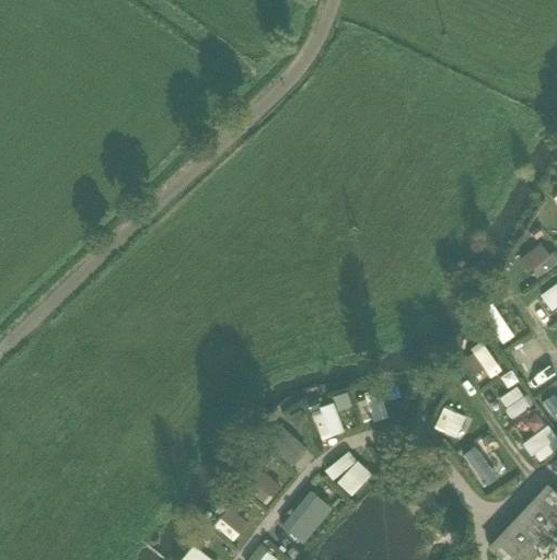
[(556,202),(546,210),(556,225),(556,202)]
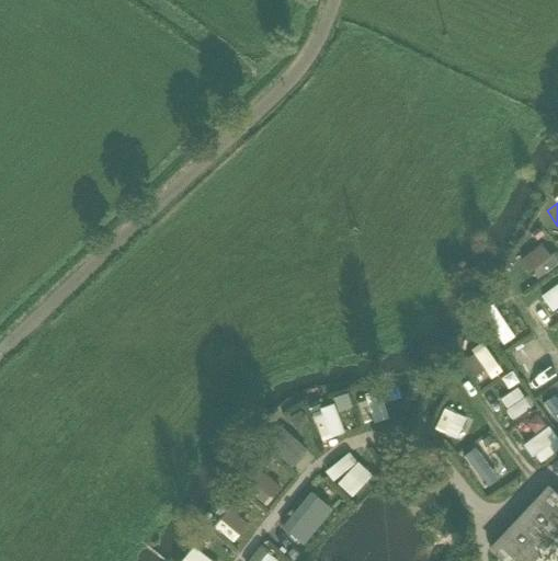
[(523,254),(531,276),(556,267),(548,245),(523,254)]
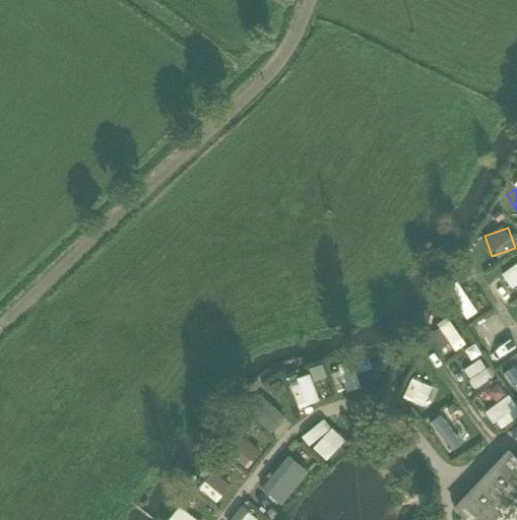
[(509,287),(516,283),(516,264),(501,273),(509,287)]
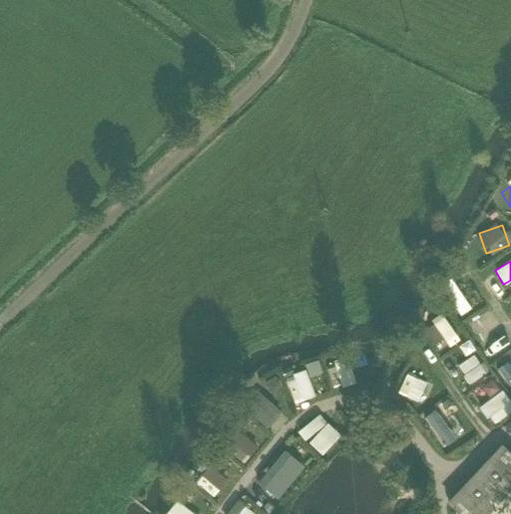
[(458,316),(470,311),(455,276),(443,281),(458,316)]
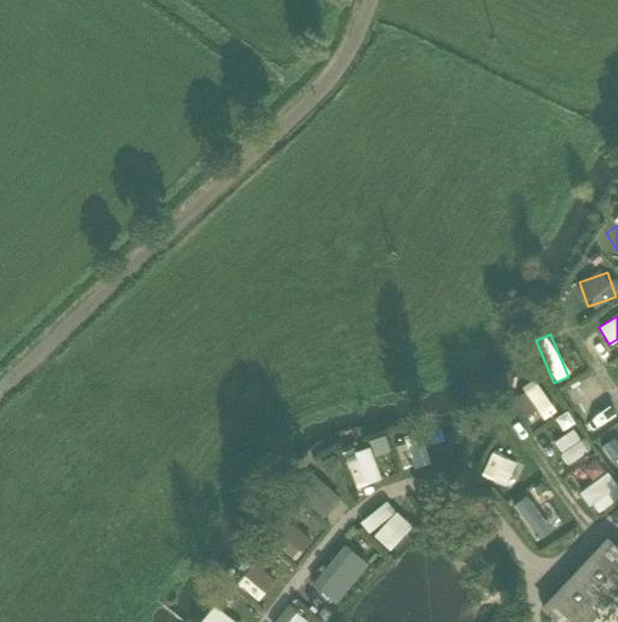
[(522,388),(544,420),(556,412),(534,379),(522,388)]
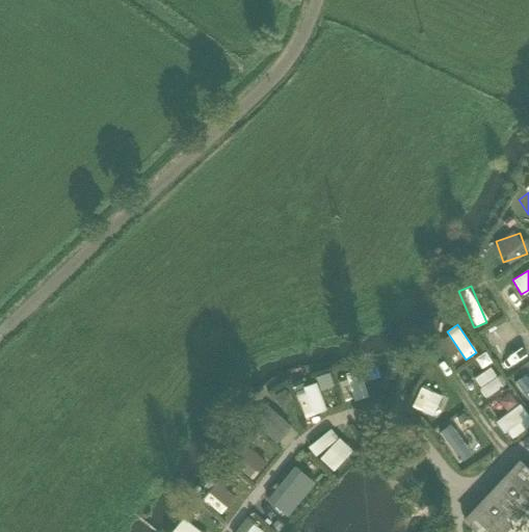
[(493,345),(510,336),(504,324),(486,334),(493,345)]
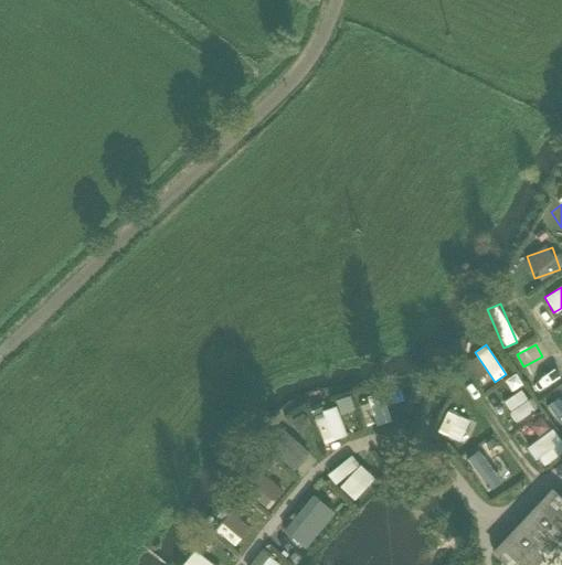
[(521,388),(502,404),(519,423),(538,407),(521,388)]
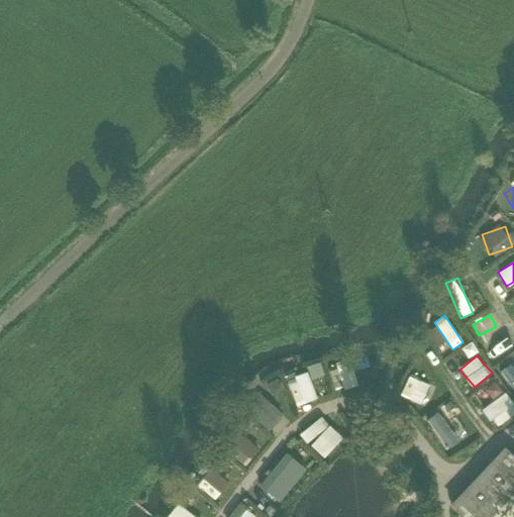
[(500,372),(513,388),(513,360),(500,372)]
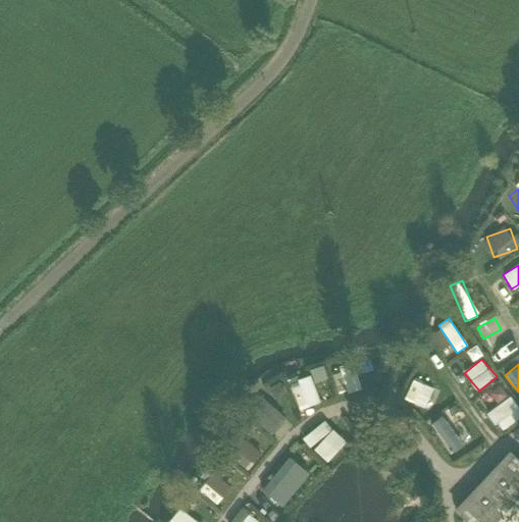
[(332,376),(340,396),(361,387),(354,368),(332,376)]
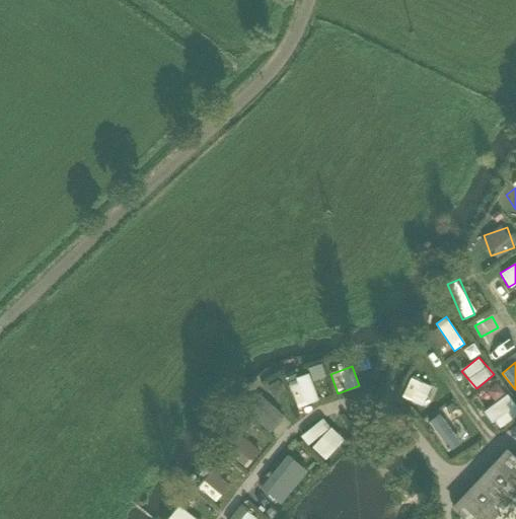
[(423,403),(430,384),(412,378),(404,396),(423,403)]
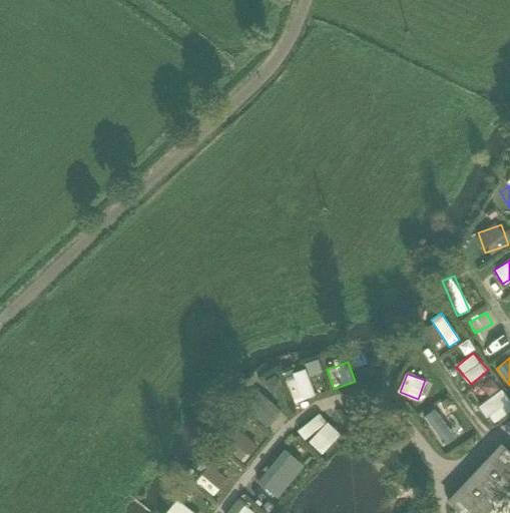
[(491,378),(480,387),(488,397),(499,388),(491,378)]
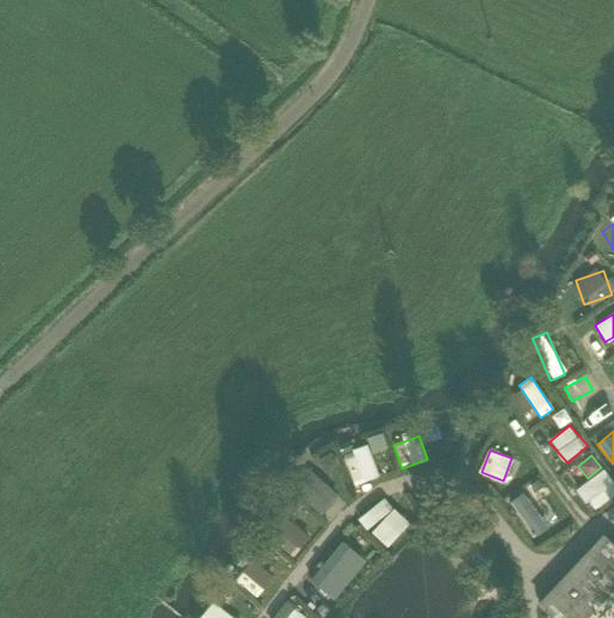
[(613,484),(604,470),(576,487),(591,512),(613,497),(613,484)]
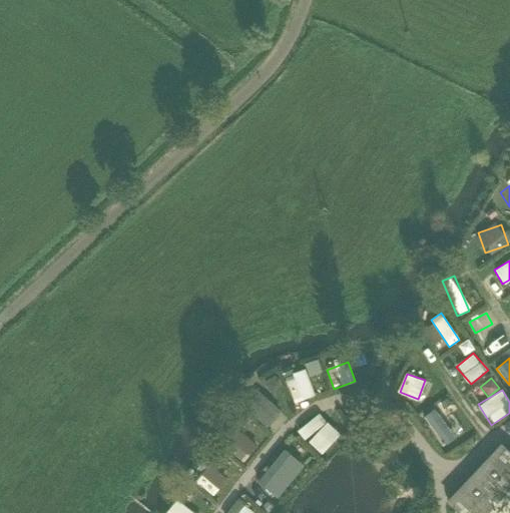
[(265,429),(281,412),(258,391),(241,408),(265,429)]
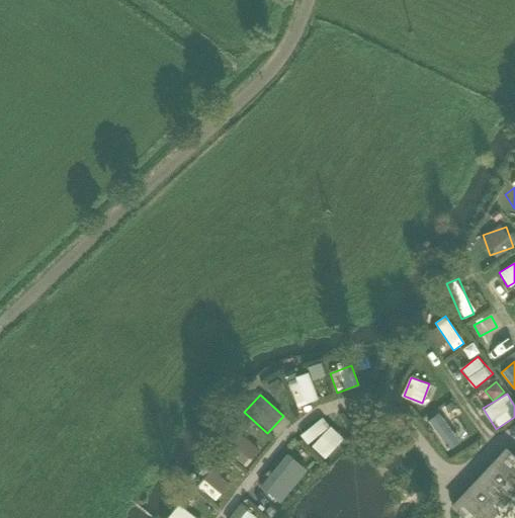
[(443,413),(430,418),(444,451),(457,445),(443,413)]
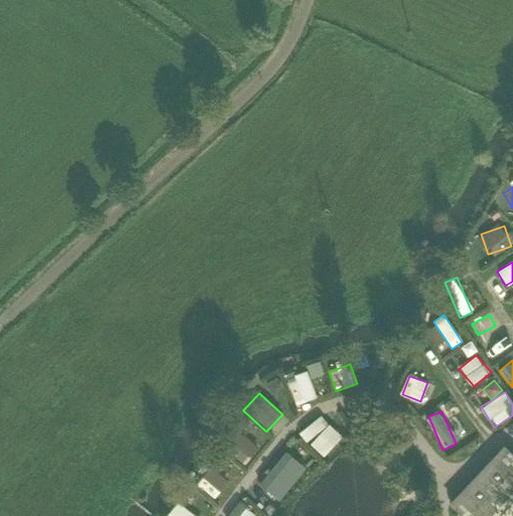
[(319,414),(299,434),(322,458),(343,437),(319,414)]
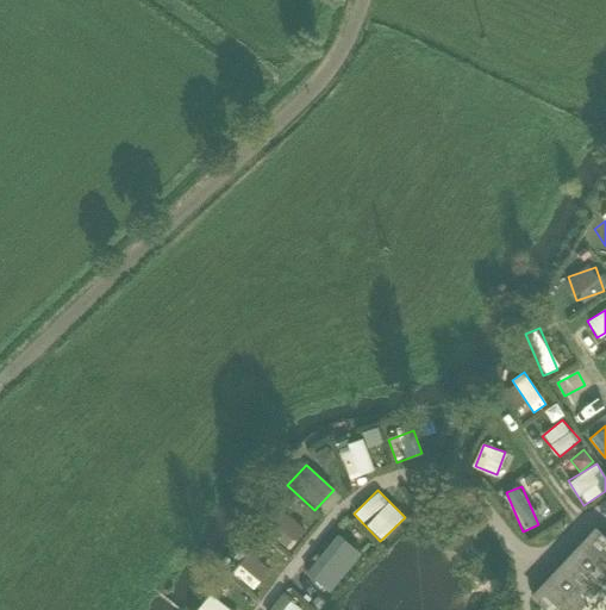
[(270,526),(295,542),(305,528),(280,512),(270,526)]
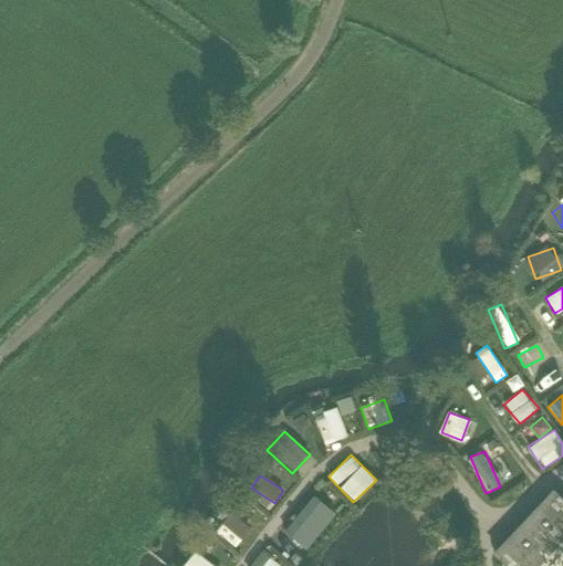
[(524,524),(532,532),(550,514),(553,519),(560,511),(562,513),(562,544),(555,552),(562,558),(562,501),(555,493),(524,524)]
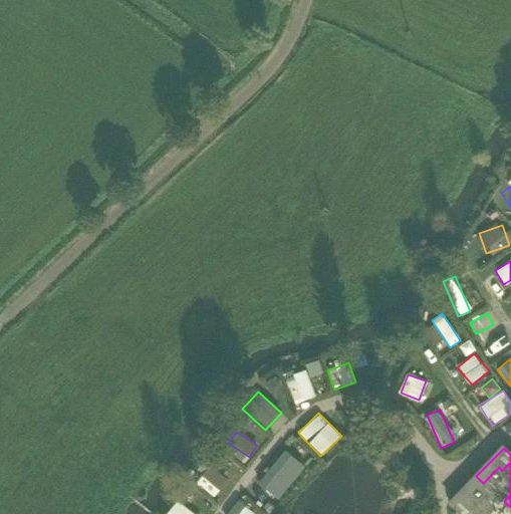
[(283,450),(255,482),(276,501),(304,469),(283,450)]
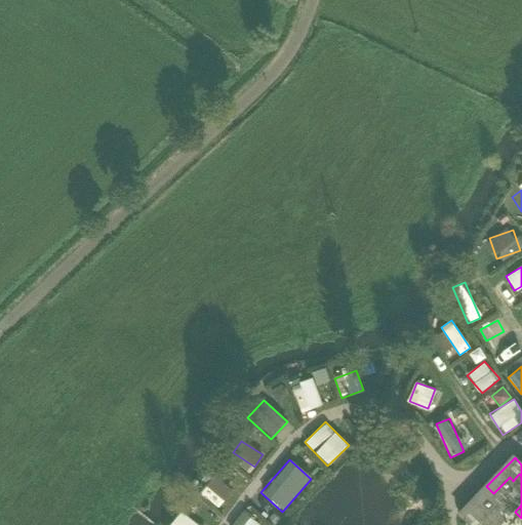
[(475,520),(480,524),(502,524),(515,512),(521,505),(521,476),(519,474),(513,481),(510,477),(493,493),(478,510),(482,514),(475,520)]
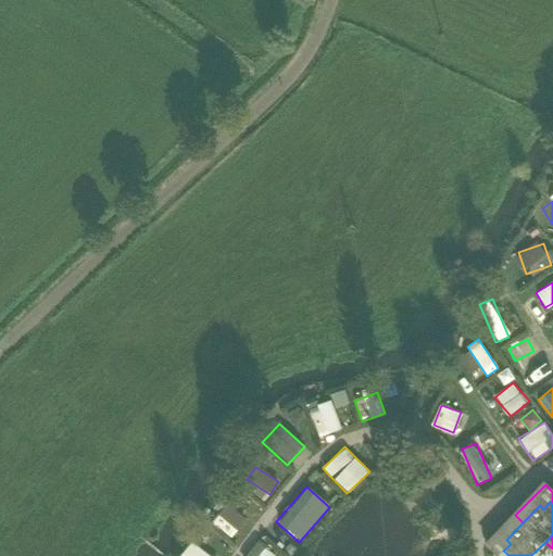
[(229,536),(246,519),(226,503),(211,520),(229,536)]
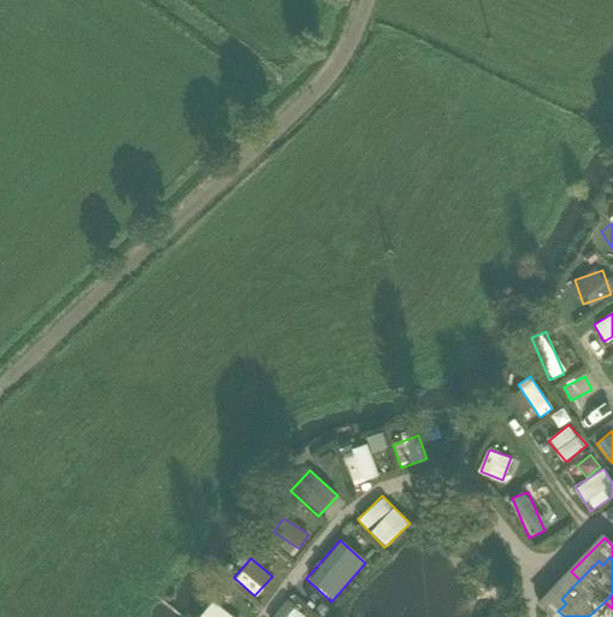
[(561,599),(579,580),(571,571),(540,604),(552,616),(603,616),(612,609),(605,601),(589,616),(564,616),(558,611),(566,604),(561,599)]
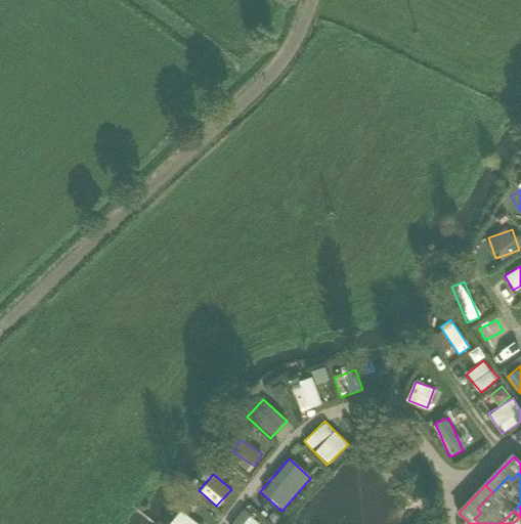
[(259,523),(242,511),(230,523),(259,523)]
